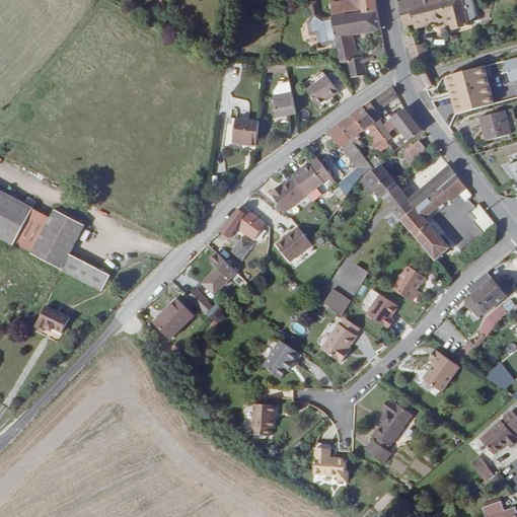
[(351,11),(350,0),(344,0),(330,3),(333,15),(351,11)]
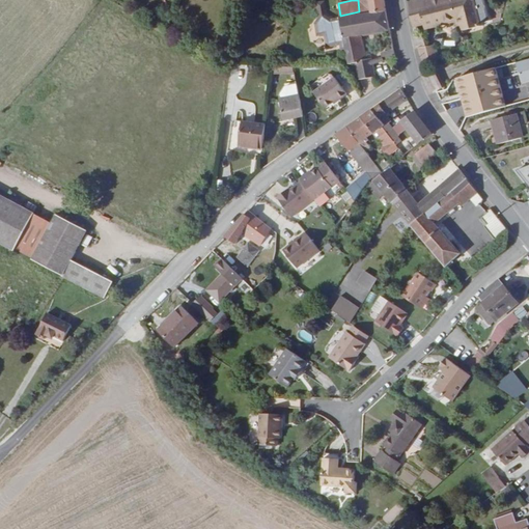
[(384,0),(358,0),(359,11),(385,6),(384,0)]
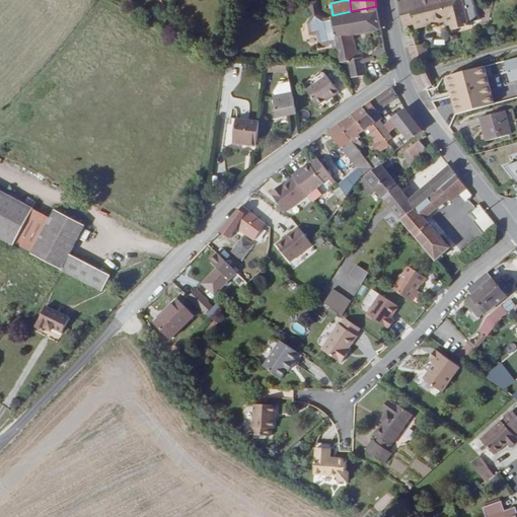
[(415,7),(423,5),(421,0),(396,0),(400,11),(415,7)]
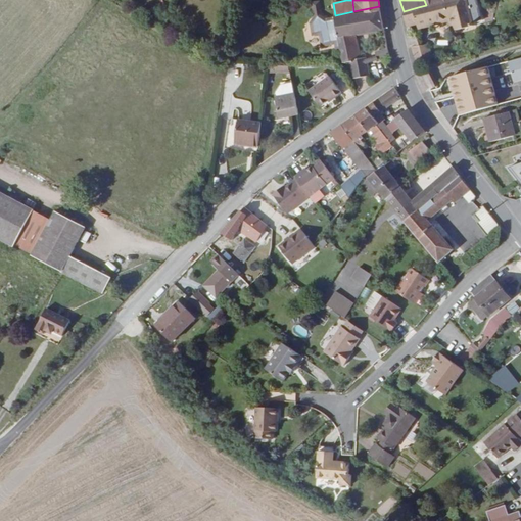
[(472,21),(466,0),(445,0),(426,5),(418,7),(420,21),(432,17),(433,22),(447,18),(448,18),(452,30),(475,24),(474,20),(472,21)]
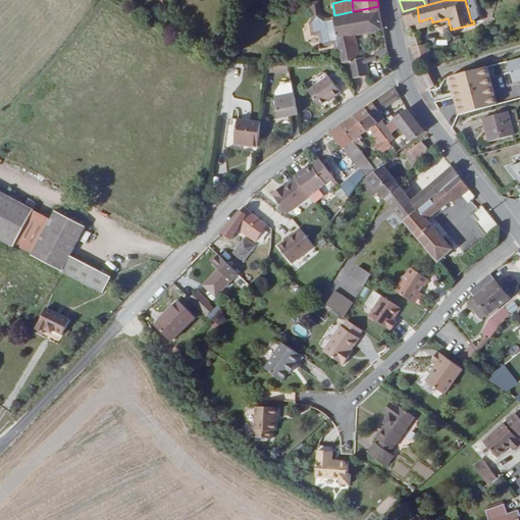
[(360,32),(382,28),(378,6),(353,11),(334,15),(340,42),(346,41),(348,55),(354,54),(357,75),(372,72),(369,51),(364,52),(360,32)]
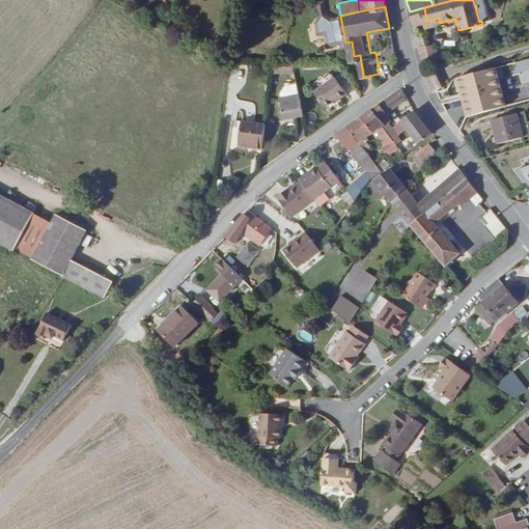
[(413,26),(426,22),(424,7),(410,11),(413,26)]
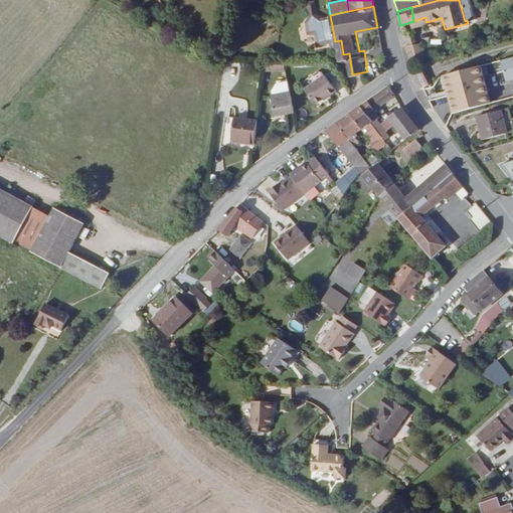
[(482,12),(474,12),(476,24),(483,23),(482,12)]
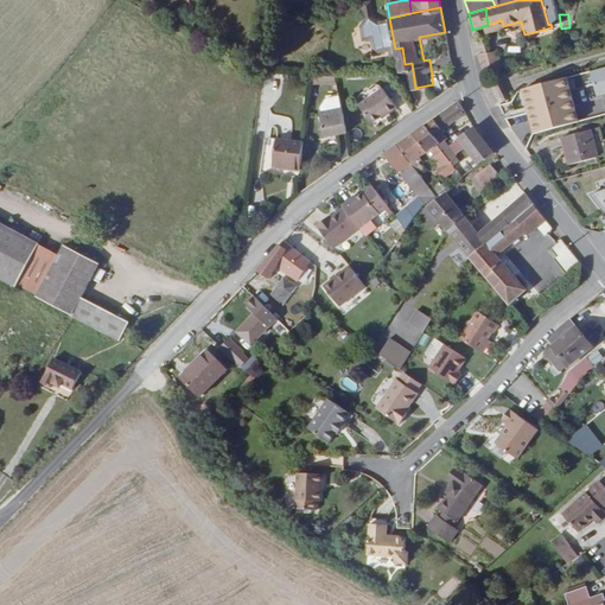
[(489,30),(503,26),(502,20),(488,25),(489,30)]
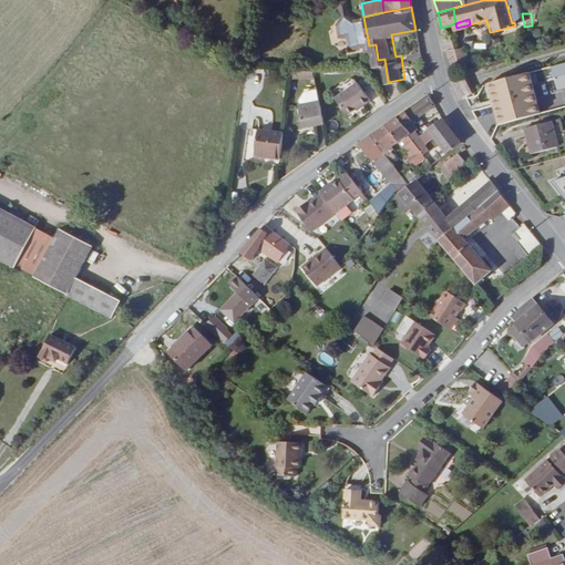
[(463,51),(444,53),(447,70),(464,68),(463,51)]
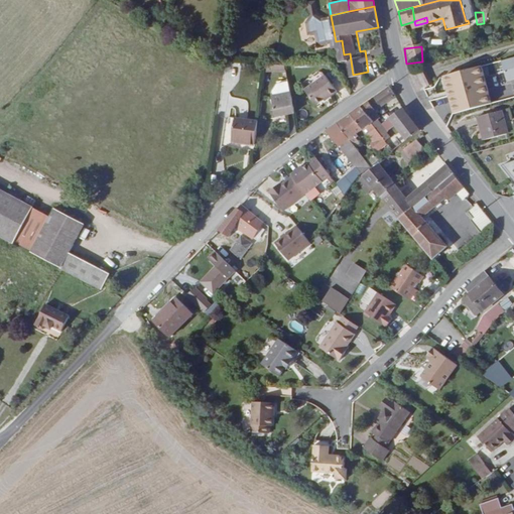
[(382,51),(381,47),(371,50),(370,52),(371,55),(372,55),(382,51)]
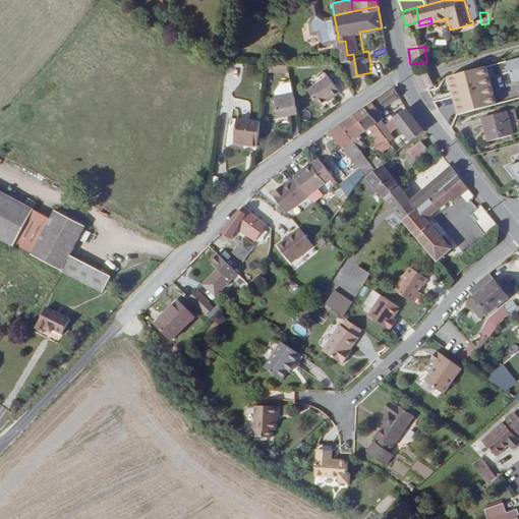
[(337,93),(324,73),(302,87),(312,103),(327,94),(330,98),(337,93)]
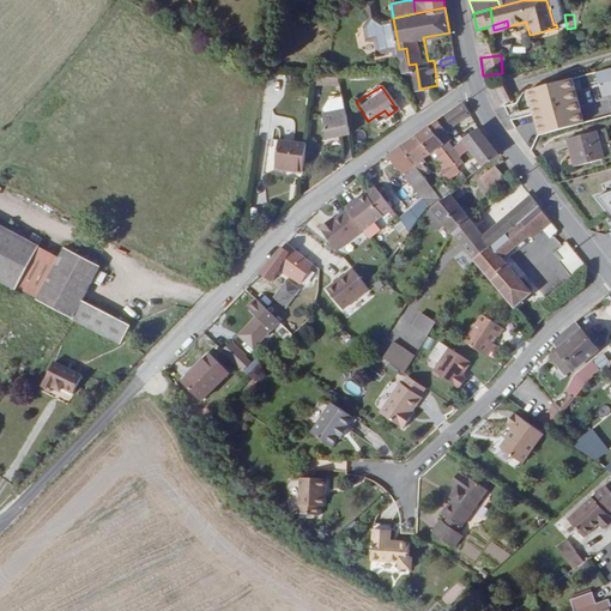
[(534,113),(524,92),(514,97),(526,118),(534,113)]
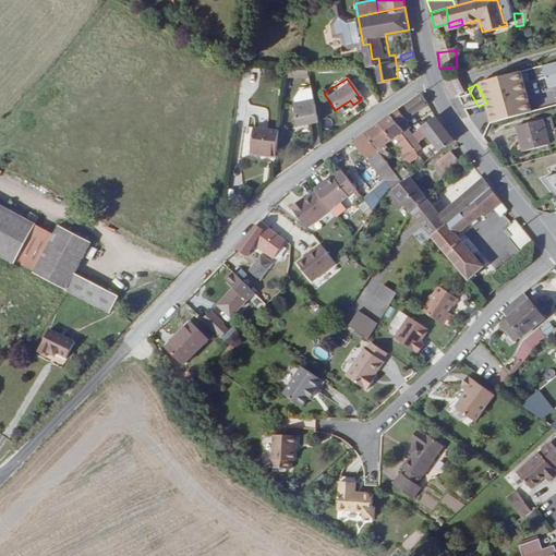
[(468,88),(459,94),(470,112),(479,107),(468,88)]
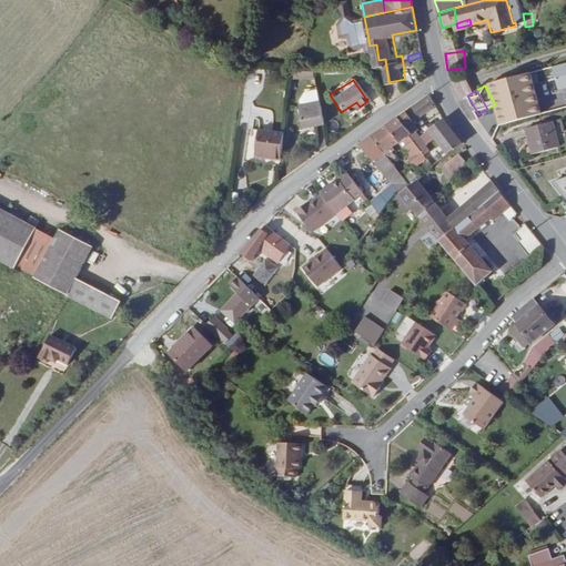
[(404,110),(412,121),(414,119),(434,104),(430,93),(404,110)]
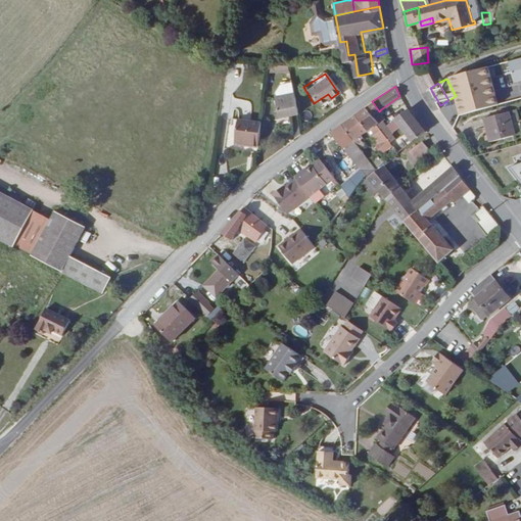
[(293,93),(273,96),(277,119),(296,113),(293,93)]
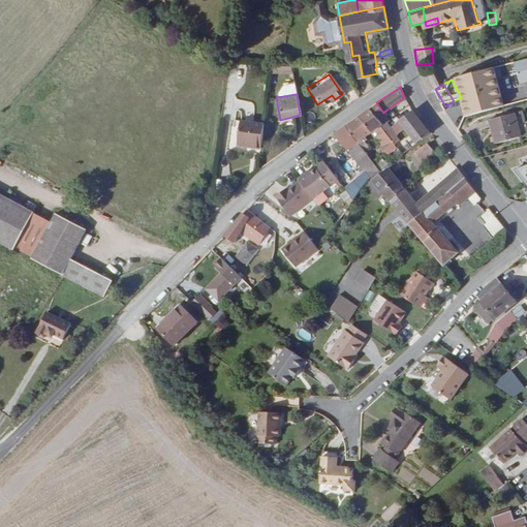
[(385,121),(391,117),(385,111),(383,113),(376,102),(365,111),(358,116),(370,131),(379,124),(383,130),(390,125),(385,121)]
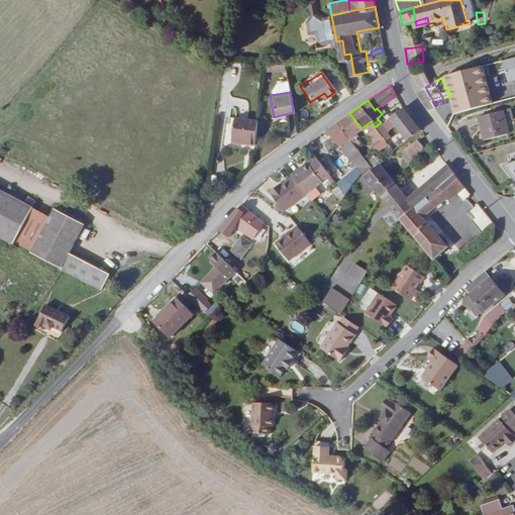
[(391,115),(407,138),(420,129),(402,106),(391,115)]
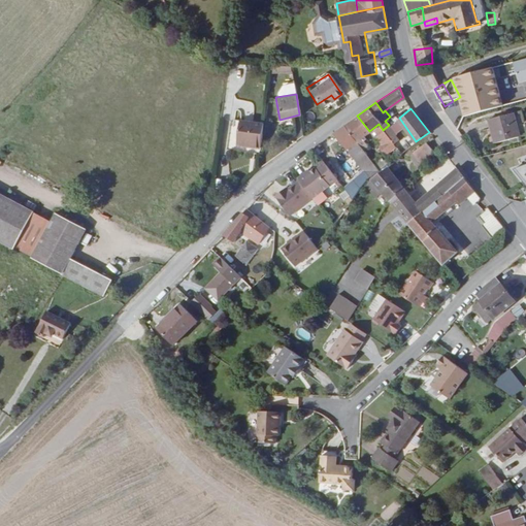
[(488,117),(494,138),(518,132),(513,110),(488,117)]
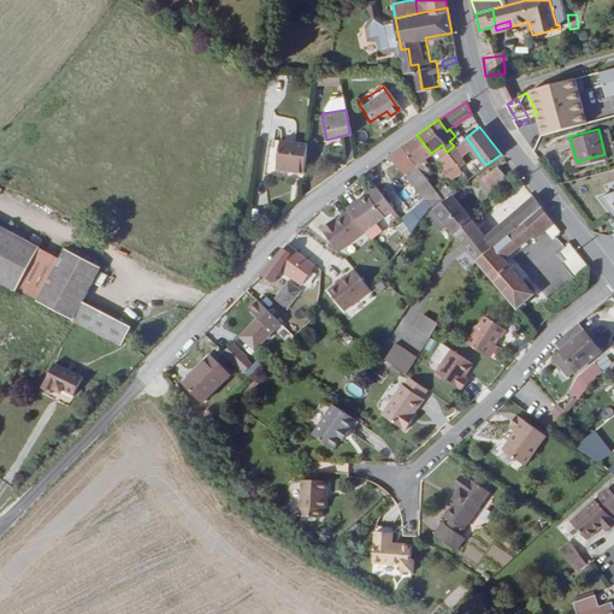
[(311,139),(284,135),(281,165),(307,167),(311,139)]
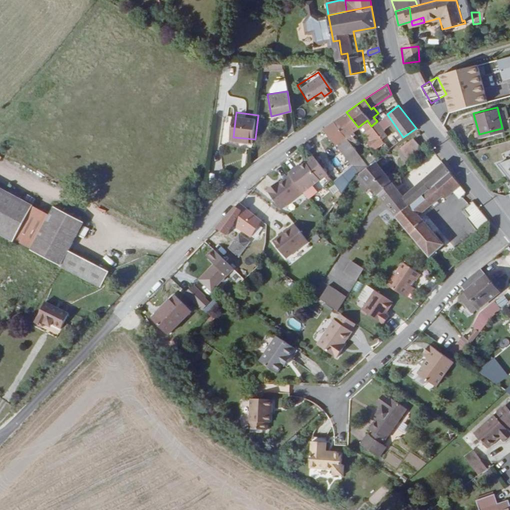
[(345,137),(358,127),(346,112),(331,123),(345,137)]
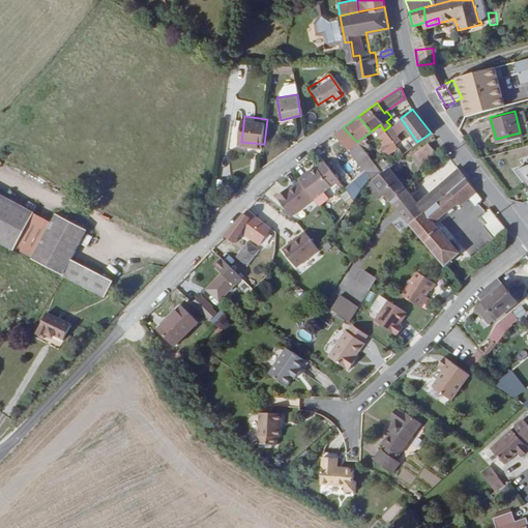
[(384,130),(391,139),(400,132),(393,123),(390,125),(384,130)]
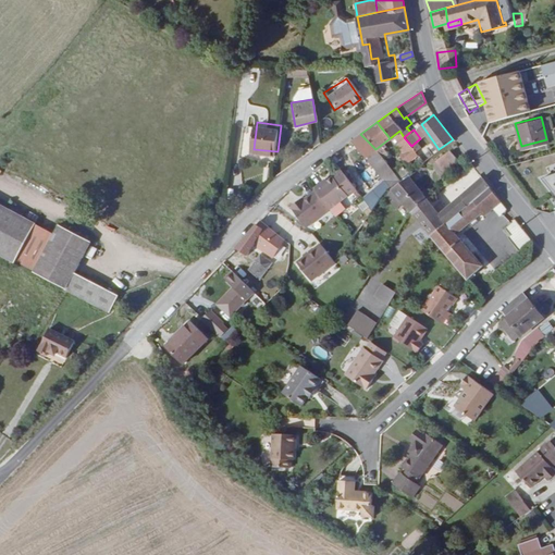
[(406,157),(415,149),(411,146),(404,137),(399,131),(390,138),(406,157)]
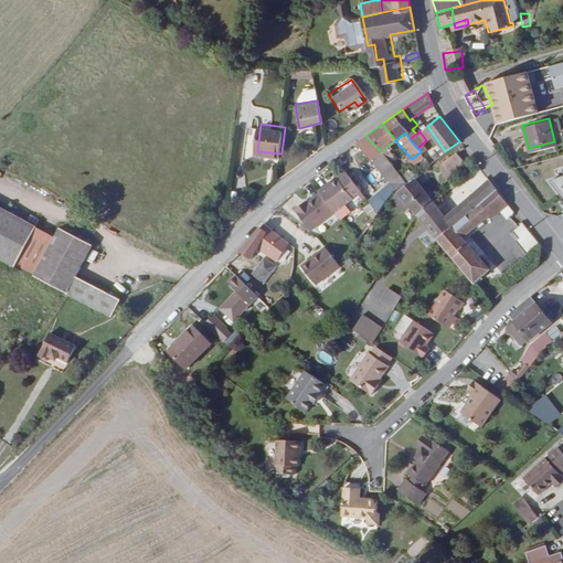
[(376,197),(384,202),(393,190),(405,181),(381,151),(365,136),(354,144),(386,182),(376,197)]
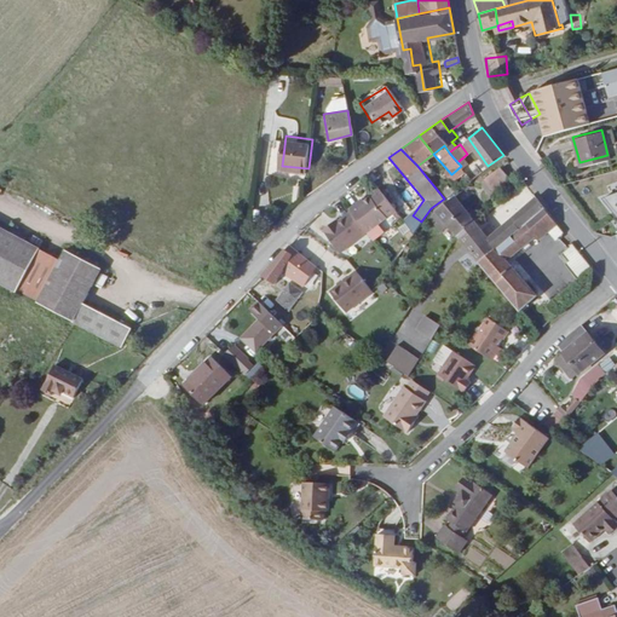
[(492,191),(508,178),(499,165),(497,166),(482,178),(492,191)]
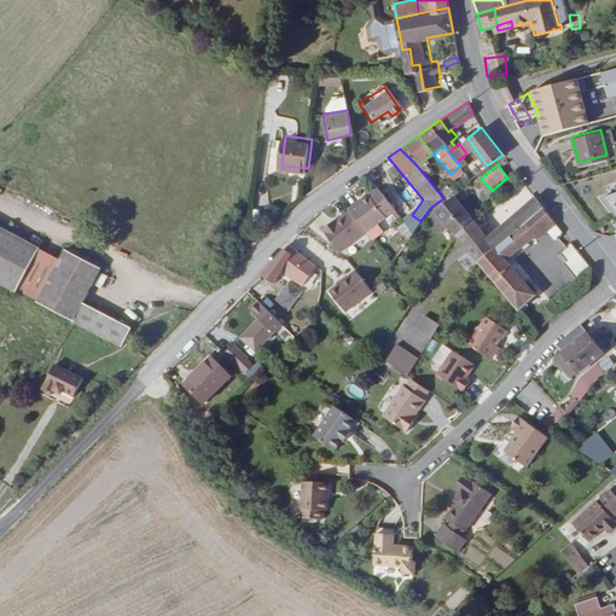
[(446,186),(439,191),(443,198),(454,190),(451,185),(447,187),(446,186)]
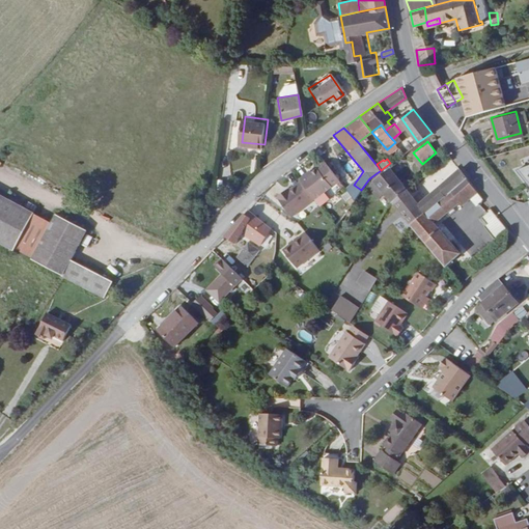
[(312,167),(329,185),(336,177),(319,160),(312,167)]
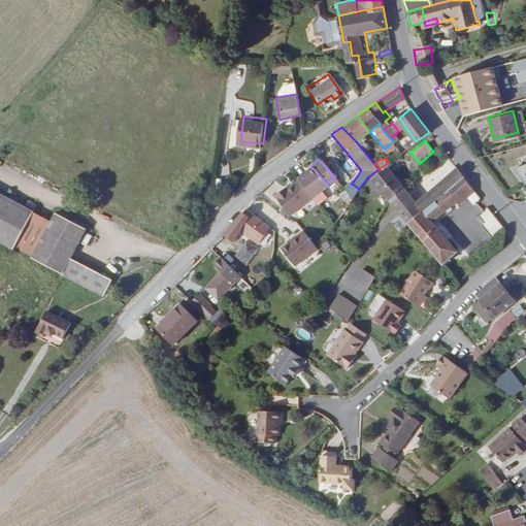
[(389,199),(404,188),(388,165),(376,174),(371,177),(370,178),(389,199)]
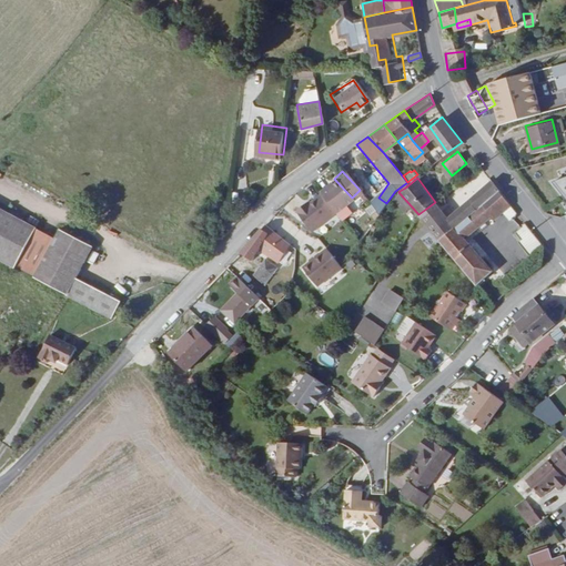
[(565,178),(554,181),(563,212),(565,211),(565,178)]
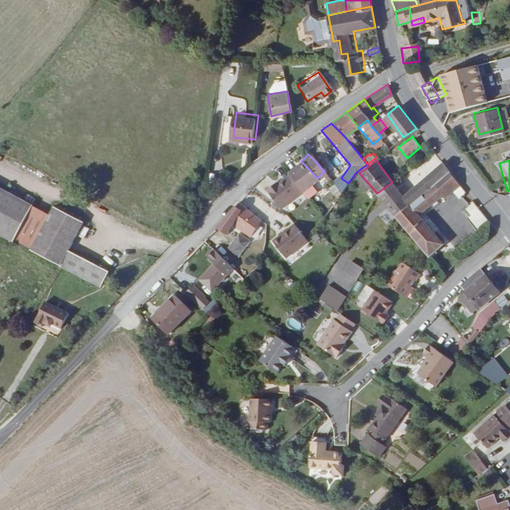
[(317,178),(301,161),(293,168),(291,167),(284,173),(286,175),(300,191),(301,192),(317,178)]
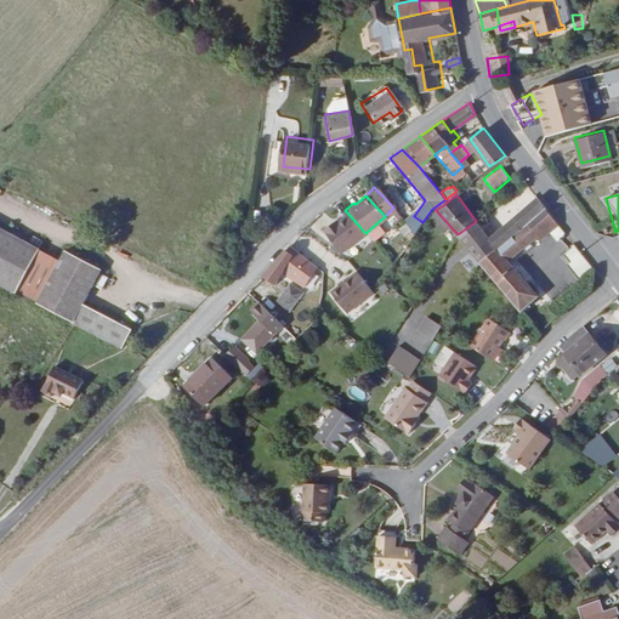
[(545,208),(538,199),(489,238),(476,221),(458,234),(480,261),(481,260),(545,208)]
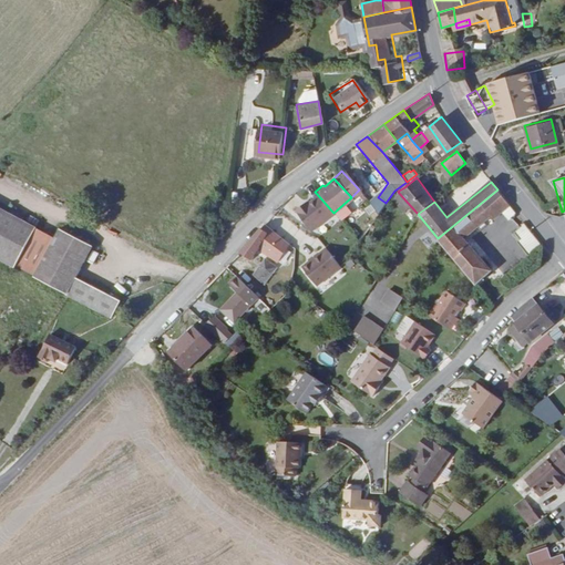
[(463,235),(507,202),(497,189),(438,238),(474,283),(478,279),(482,285),(494,275),(463,235)]
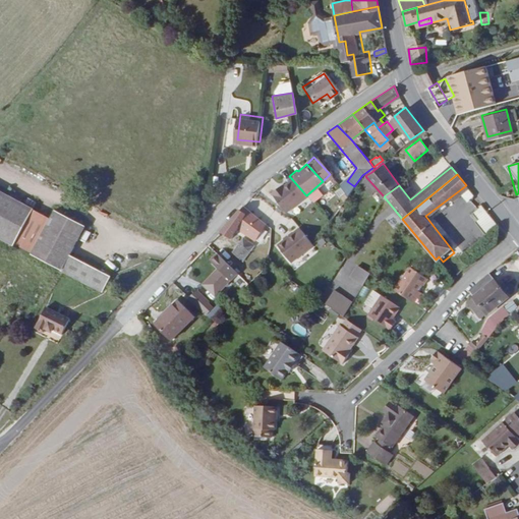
[(305,194),(291,178),(280,188),(277,191),(275,189),(268,196),(285,215),(305,194)]
